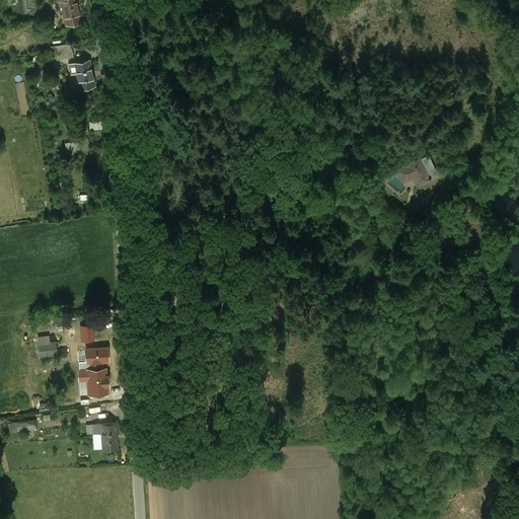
[(26,0),(26,10),(38,9),(36,0),(26,0)]
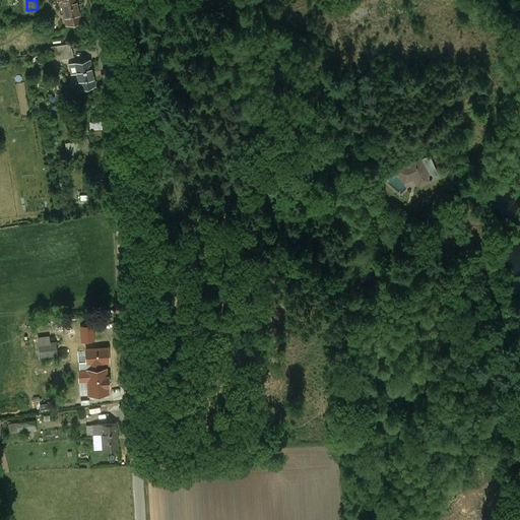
[(60,0),(61,1),(66,25),(81,22),(76,0),(60,0)]
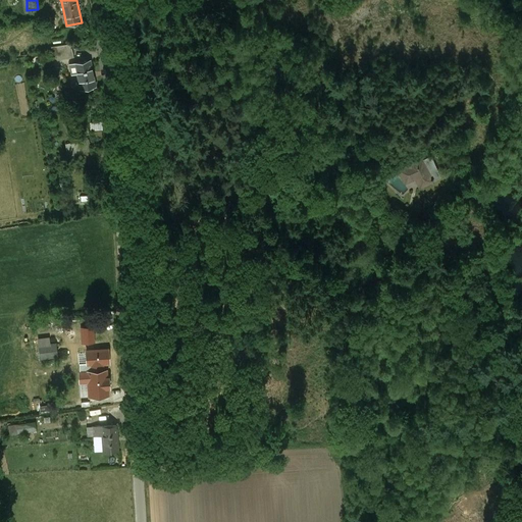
[(70,44),(51,47),(53,62),(72,58),(70,44)]
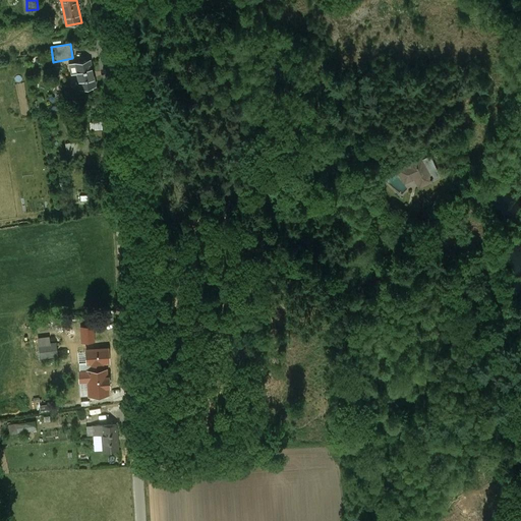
[(90,61),(74,64),(76,73),(79,90),(95,87),(90,61)]
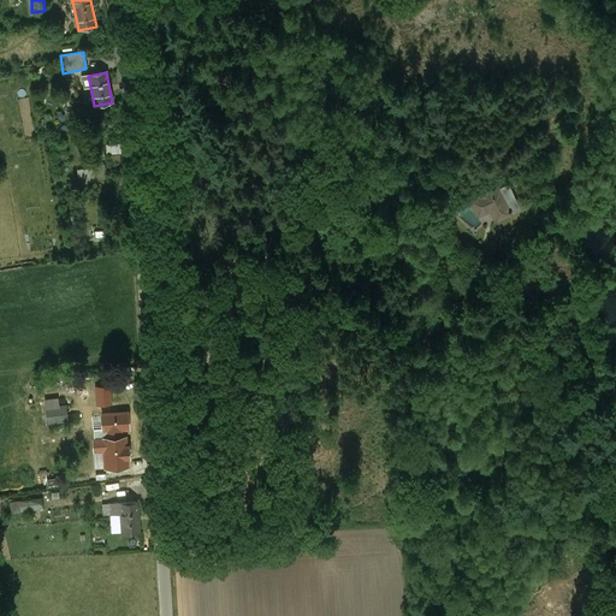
[(104,166),(77,172),(80,184),(107,178),(104,166)]
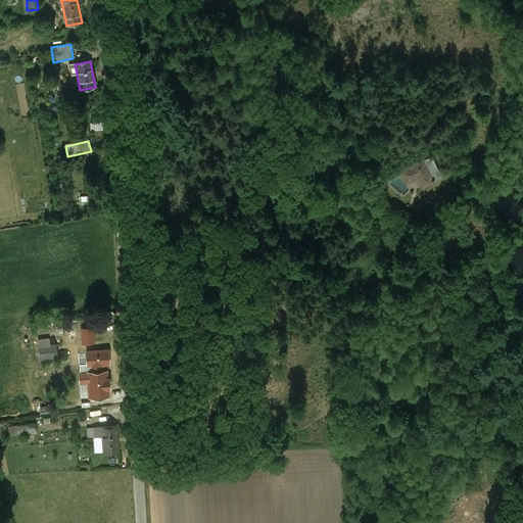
[(442,177),(432,154),(399,170),(406,183),(416,178),(420,187),(442,177)]
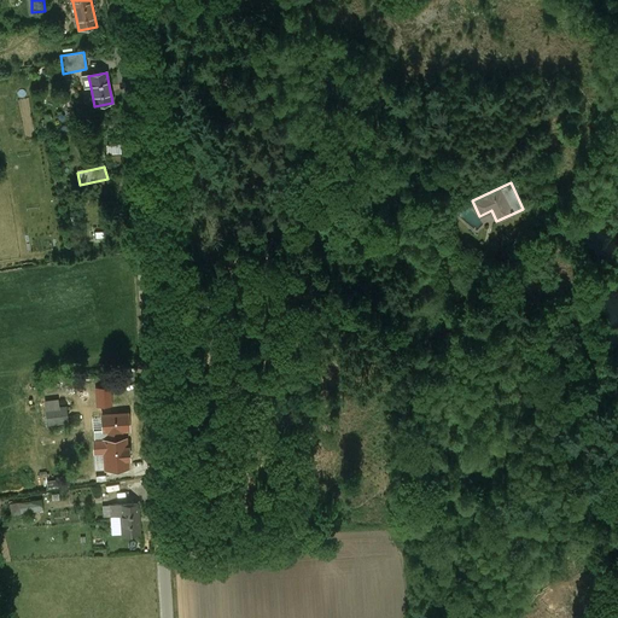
[(112,388),(95,389),(97,407),(112,407),(112,388)]
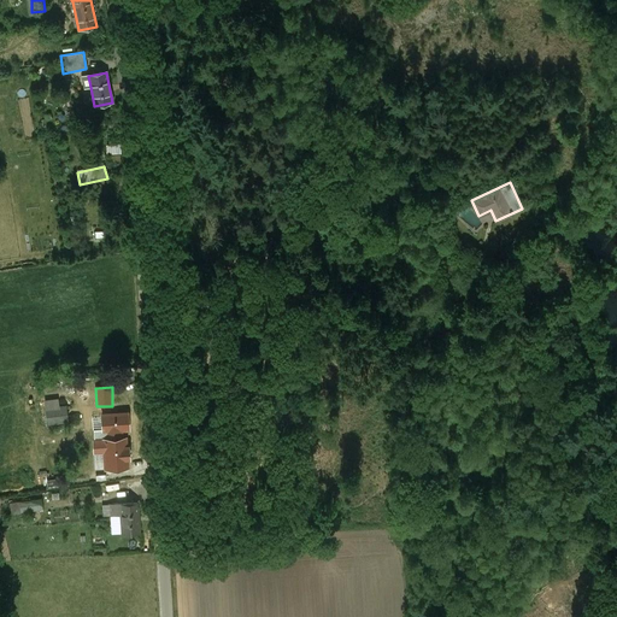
[(65,407),(46,410),(47,424),(68,422),(65,407)]
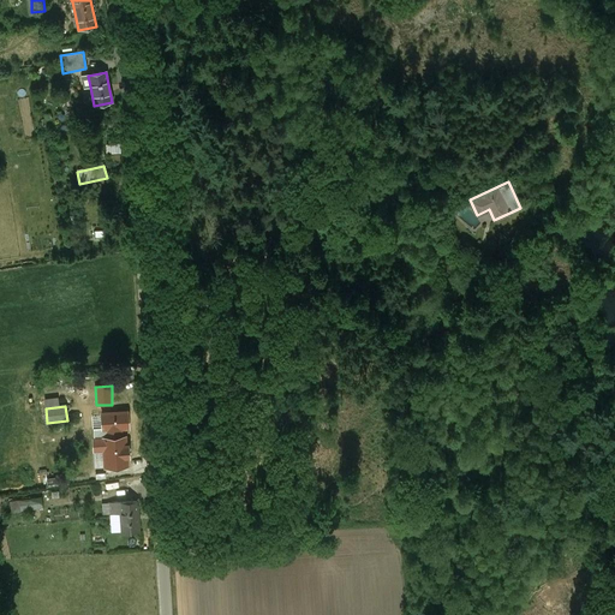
[(132,424),(100,427),(101,439),(114,437),(115,455),(133,454),(132,424)]
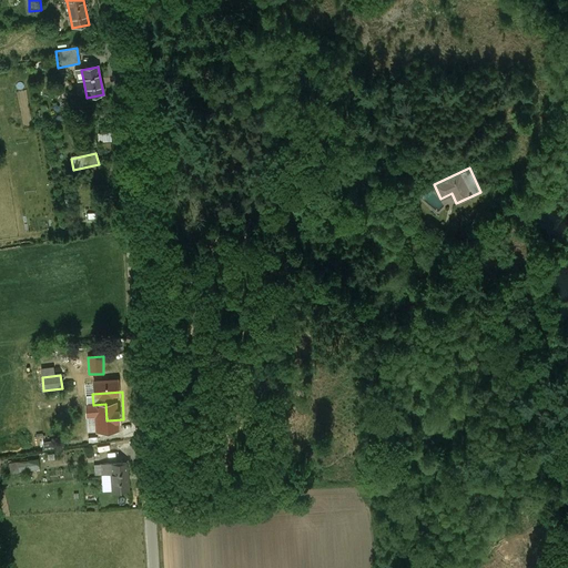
[(38,460),(9,465),(10,474),(39,469),(38,460)]
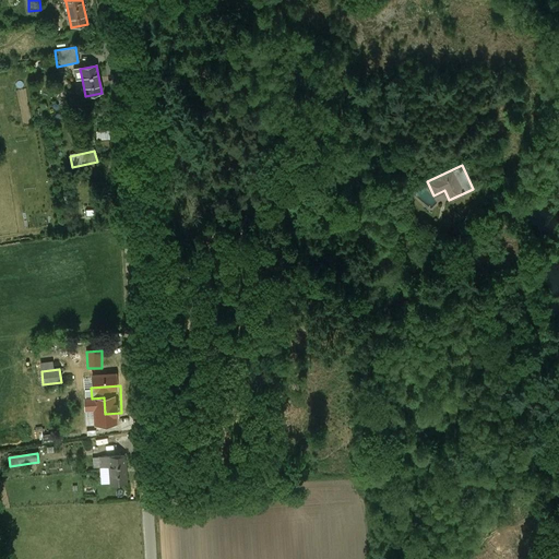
[(125,456),(93,458),(94,468),(109,467),(110,484),(127,483),(125,456)]
